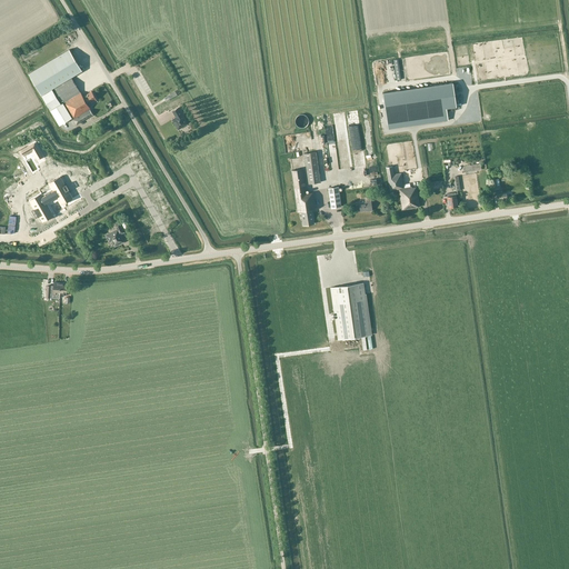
[(32,45),(18,52),(22,61),(37,53),(32,45)]
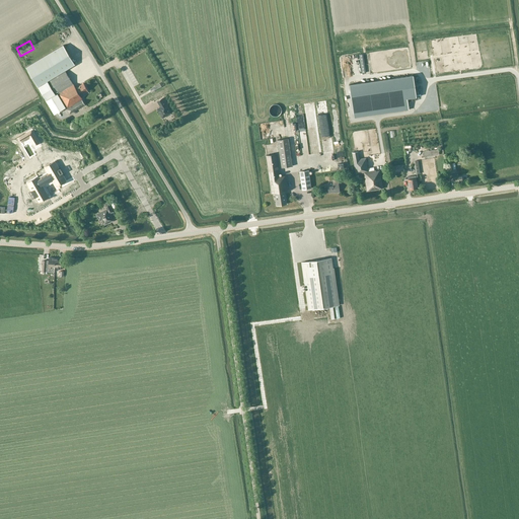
[(75,88),(65,71),(75,65),(64,45),(26,67),(55,115),(66,107),(67,108),(82,99),(80,96),(88,91),(83,83),(75,88)]
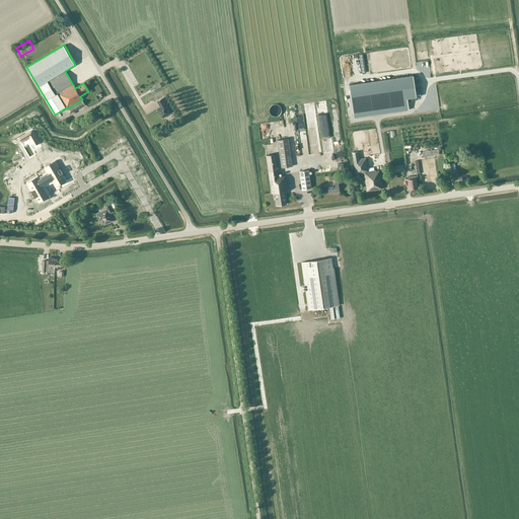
[(413,75),(350,84),(354,118),(409,109),(408,98),(417,97),(413,75)]
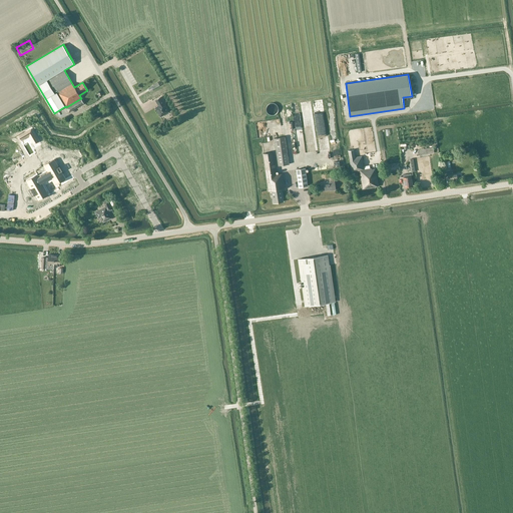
[(166,104),(161,96),(155,100),(158,105),(154,107),(160,117),(169,112),(165,105),(166,104)]
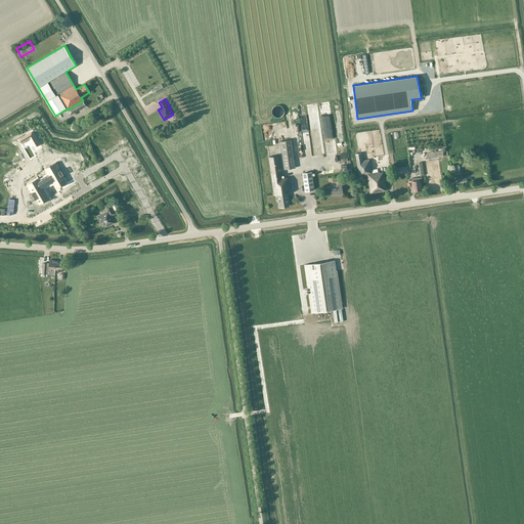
[(83,100),(83,101),(68,111),(71,116),(86,106),(83,100)]
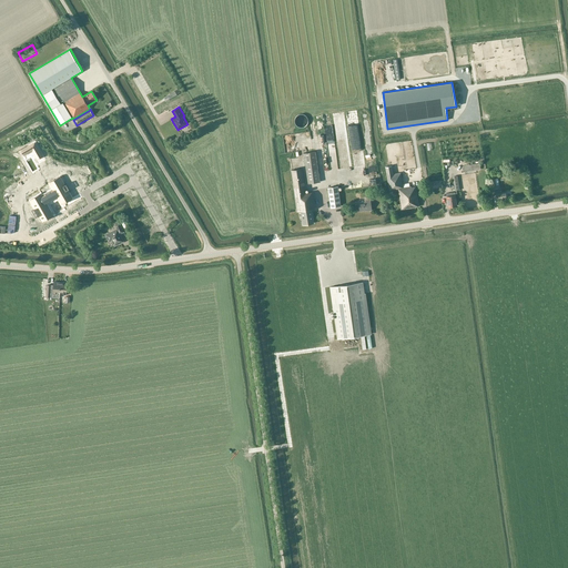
[(308,121),(307,120),(307,119),(306,117),(304,115),(302,114),(301,114),(300,114),(298,115),(297,115),(296,118),(295,118),(295,120),(295,121),(295,123),(295,124),(296,125),(297,127),(298,128),(301,128),(302,128),(303,128),(305,127),(306,127),(306,125),(307,124),(307,122),(308,121)]
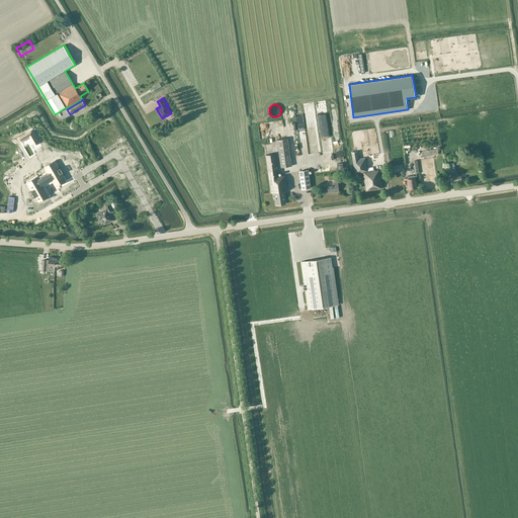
[(281,168),(291,166),(288,139),(276,140),(281,168)]
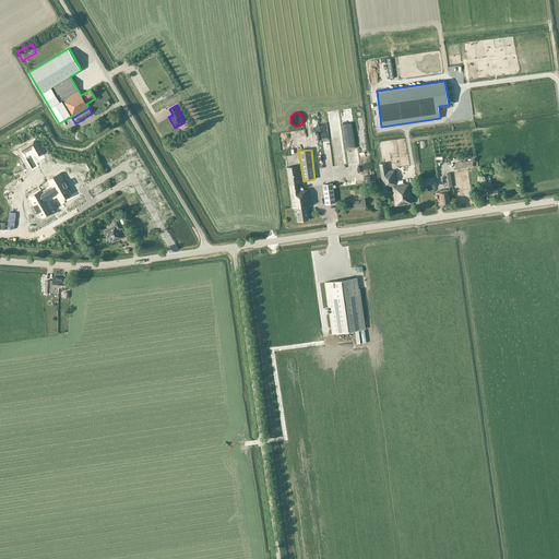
[(394,175),(393,170),(388,171),(385,163),(379,165),(383,188),(392,186),(395,206),(412,204),(409,183),(404,185),(404,183),(396,185),(395,175),(394,175)]
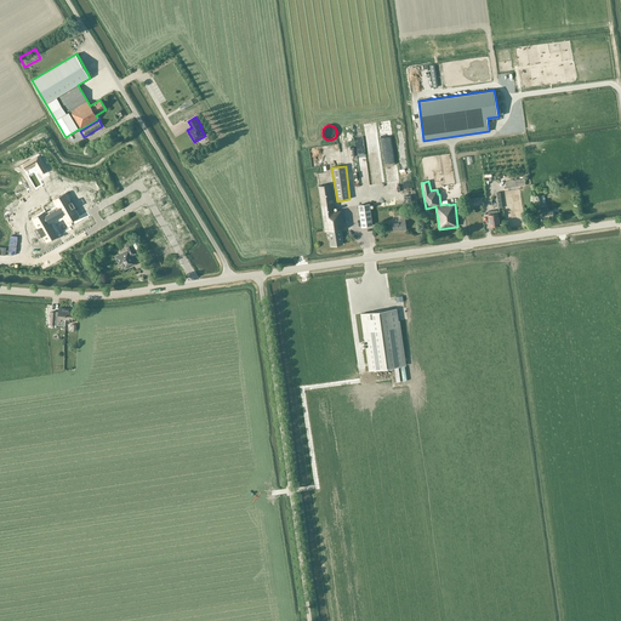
[(341,229),(346,229),(342,210),(335,211),(331,184),(318,187),(324,232),(329,232),(331,246),(343,245),(341,229)]
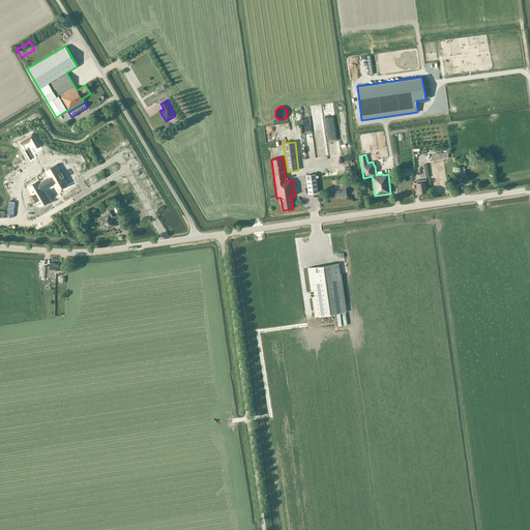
[(38,180),(29,186),(33,194),(37,201),(40,206),(50,201),(43,189),(54,183),(58,189),(67,184),(63,177),(60,172),(56,165),(47,170),(51,177),(39,183),(38,180)]
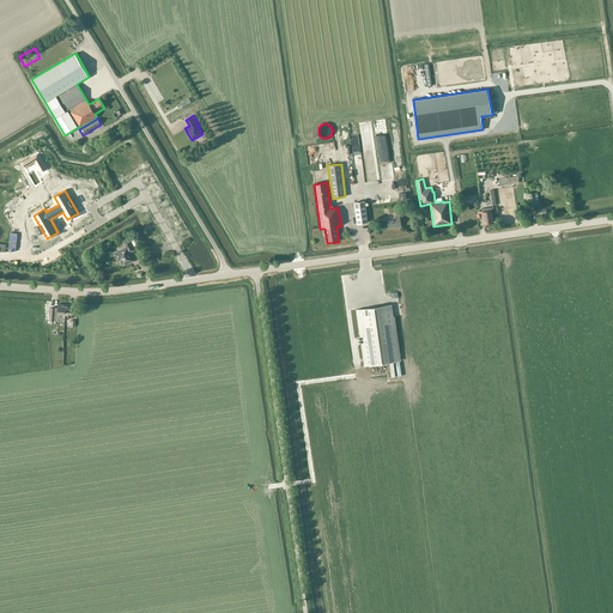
[(460,205),(478,202),(477,195),(459,198),(460,205)]
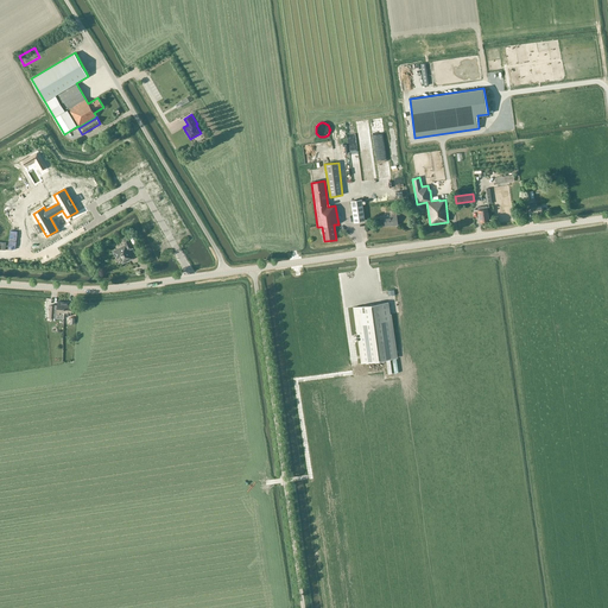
[(354,222),(365,221),(362,200),(350,201),(354,222)]
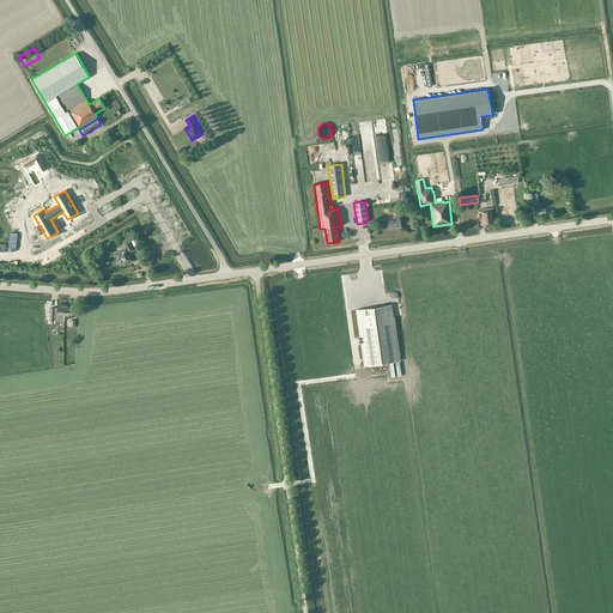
[(535,216),(546,214),(545,208),(541,208),(541,205),(534,206),(535,216)]
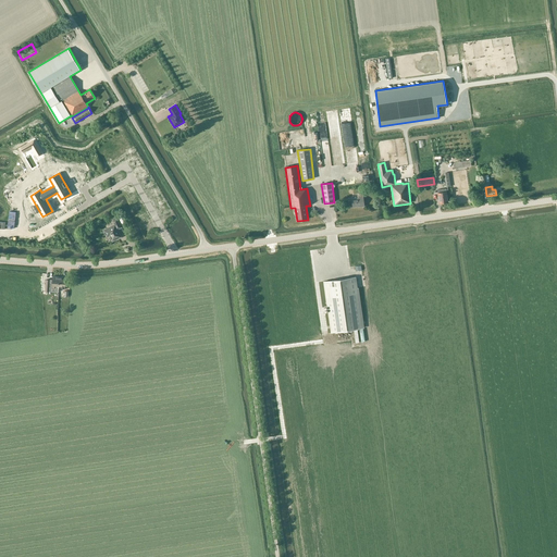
[(448,201),(447,197),(446,189),(446,188),(437,189),(437,190),(438,194),(437,194),(440,203),(448,201)]
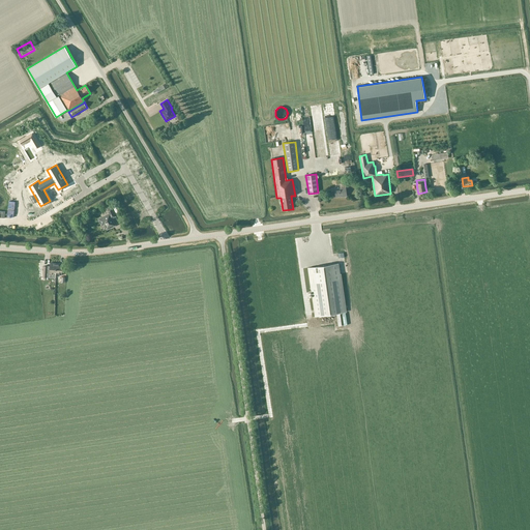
[(342,198),(347,197),(346,184),(340,185),(341,188),(334,189),(335,198),(342,197),(342,198)]
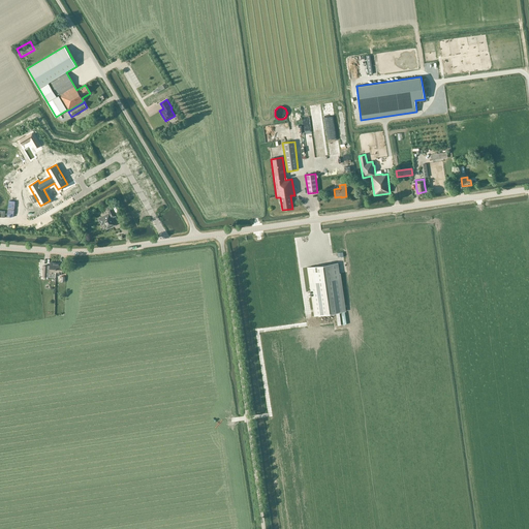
[(114,214),(111,208),(107,210),(109,214),(98,219),(100,223),(103,222),(106,228),(107,228),(107,229),(112,227),(112,226),(115,225),(111,216),(114,214)]
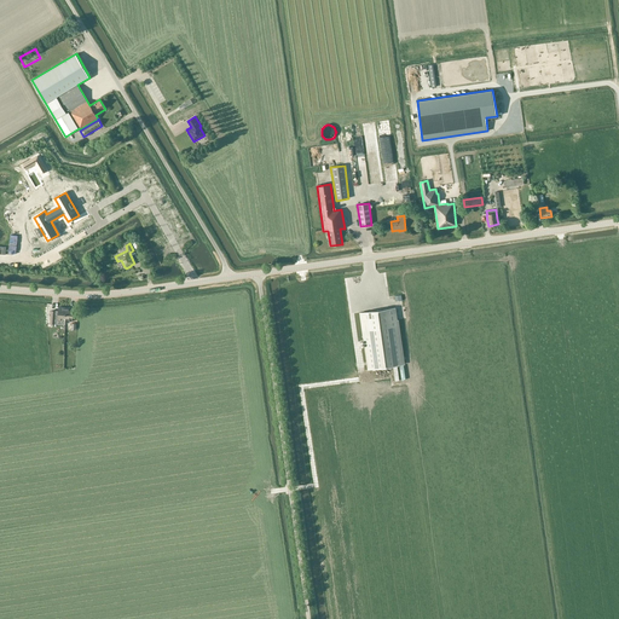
[(51,311),(51,324),(58,324),(58,320),(61,322),(61,318),(65,318),(65,308),(58,307),(58,311),(51,311)]
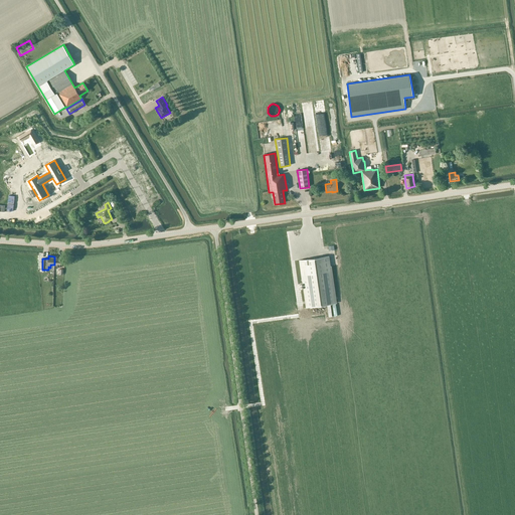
[(335,303),(329,256),(299,261),(307,307),(335,303)]
